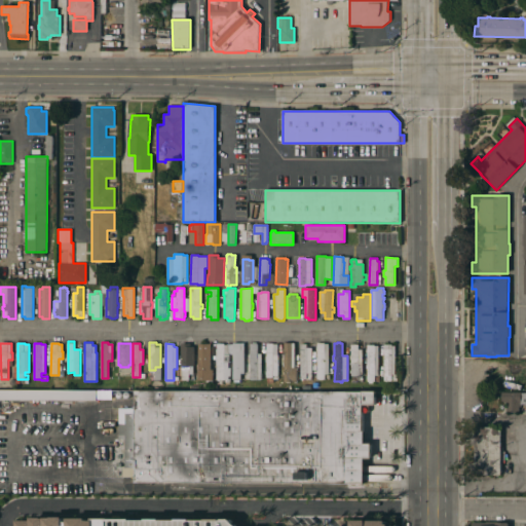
[(182,343),(190,343),(190,345),(193,345),(193,374),(189,374),(189,380),(182,380),(182,343)]
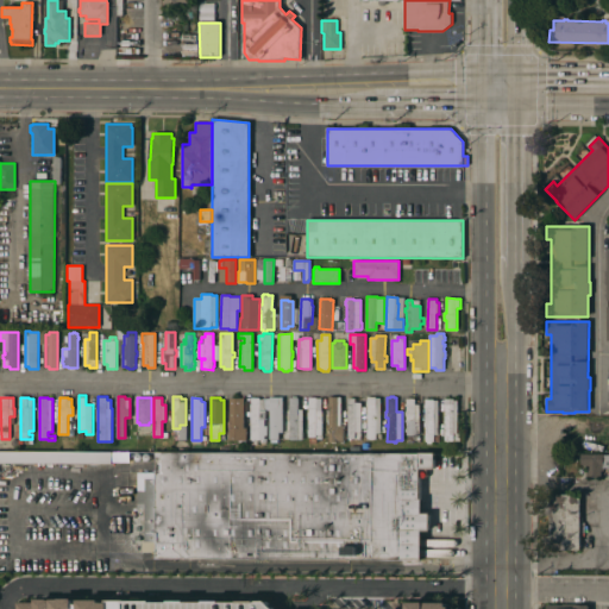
[(231,397),(239,399),(244,399),(244,421),(246,421),(246,427),(243,427),(243,440),(231,440),(231,397)]
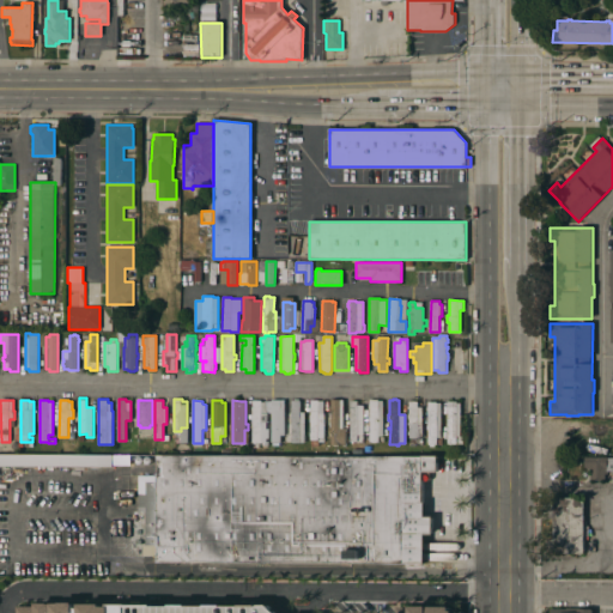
[(267,422),(269,422),(268,443),(256,443),(256,444),(254,444),(254,443),(253,443),(253,419),(252,419),(252,416),(253,416),(253,400),(262,401),(262,402),(266,402),(266,410),(267,413),(267,422)]
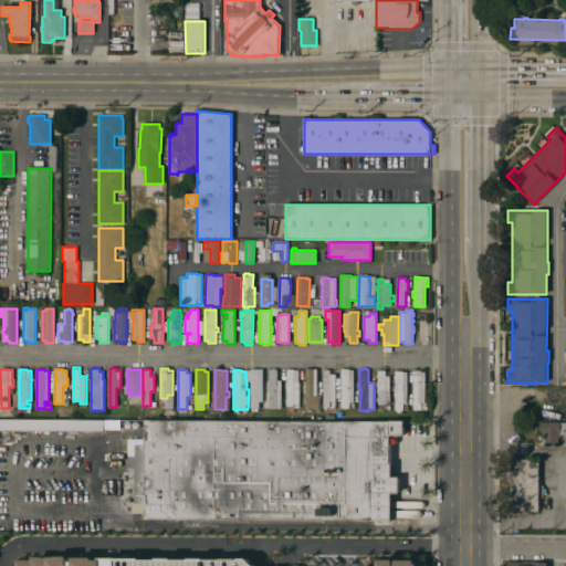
[(251,369),(259,369),(259,371),(262,371),(262,401),(259,401),(259,405),(264,405),(264,409),(259,409),(259,408),(251,408),(251,369)]
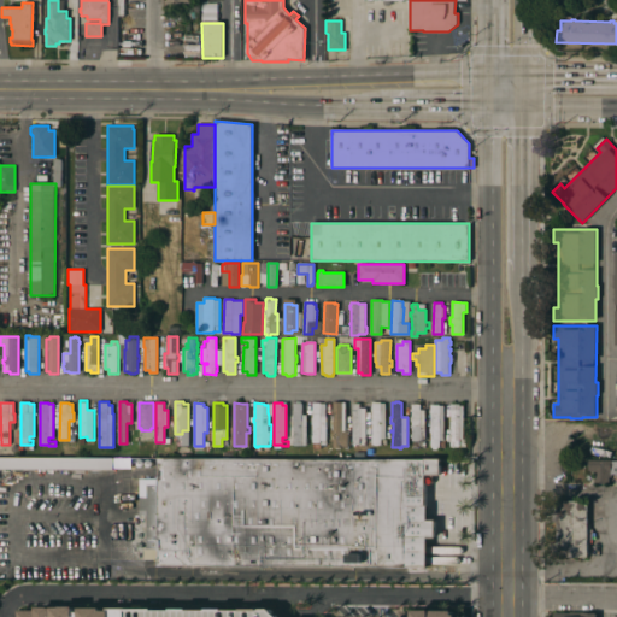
[(294,403),(303,403),(303,415),(306,415),(306,446),(293,446),(294,403)]
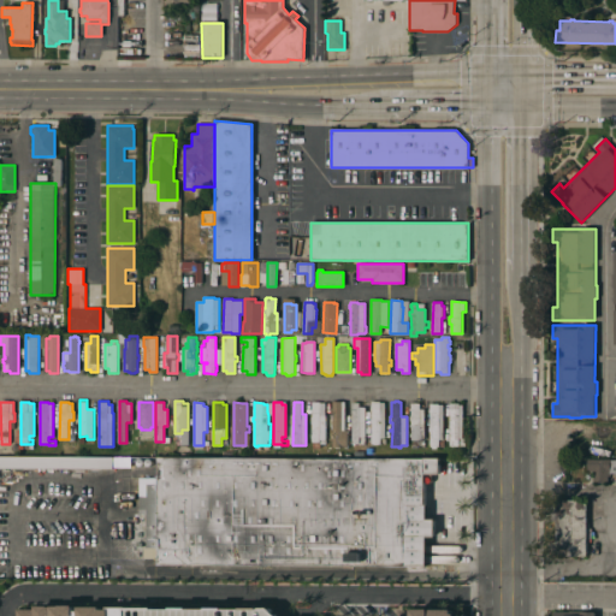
[(326,444),(320,444),(320,448),(313,448),(313,438),(311,438),(311,436),(313,436),(313,424),(311,424),(311,416),(312,416),(313,402),(320,402),(320,403),(325,403),(325,415),(326,415),(326,444)]
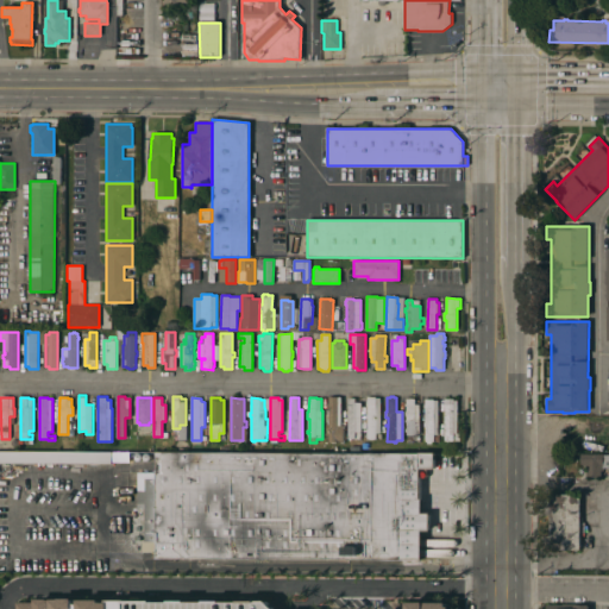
[(341,426),(343,426),(344,443),(328,443),(328,425),(328,420),(328,416),(328,410),(328,397),(340,397),(341,426)]
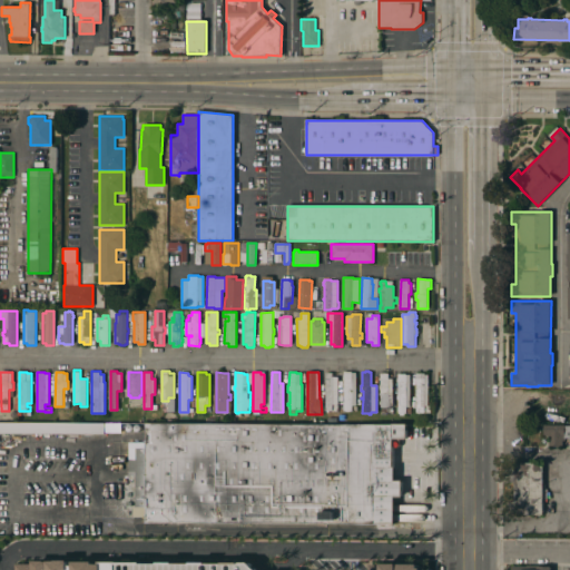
[(344,372),(352,372),(352,373),(356,373),(356,405),(352,405),(352,411),(350,411),(350,412),(345,412),(345,411),(344,411),(344,372)]
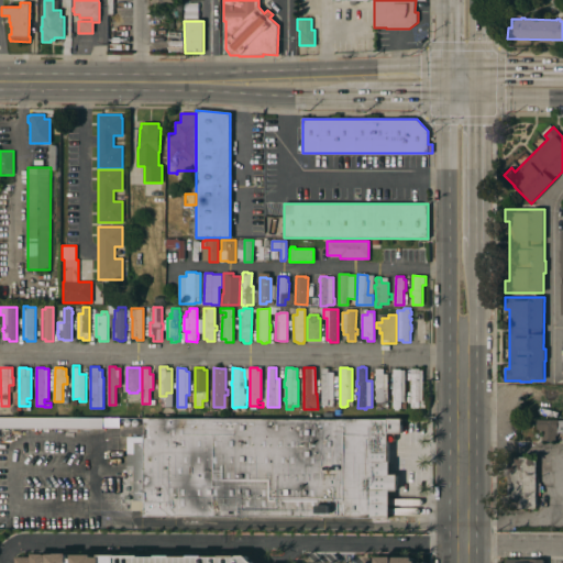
[(321,368),(328,368),(328,373),(334,373),(334,399),(328,399),(328,406),(321,406),(321,368)]
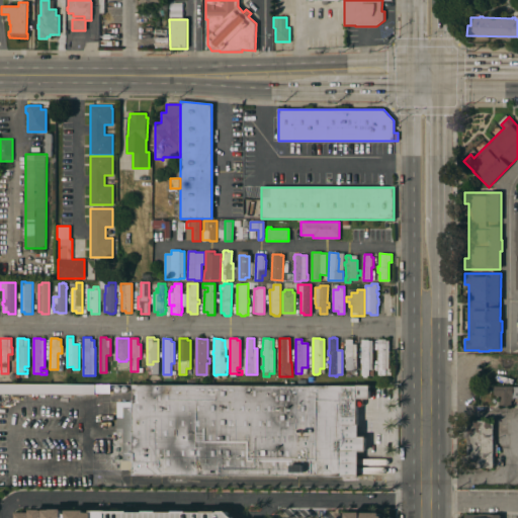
[(357,369),(353,369),(353,370),(350,370),(350,371),(348,371),(348,370),(346,370),(346,367),(344,367),(344,365),(346,365),(346,359),(344,359),(344,357),(346,357),(346,353),(344,353),(344,350),(346,350),(346,345),(344,345),(344,343),(346,343),(346,339),(353,339),(353,344),(357,344),(357,369)]
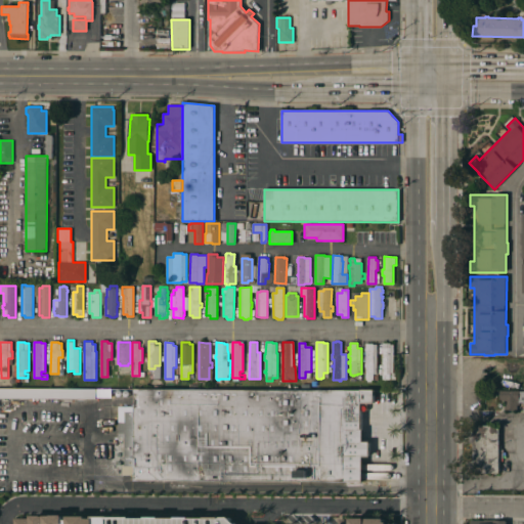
[(377,374),(378,374),(378,381),(374,381),(374,380),(372,380),(372,381),(367,381),(367,380),(365,380),(365,367),(364,367),(364,363),(365,363),(365,344),(368,344),(368,343),(372,343),(372,344),(374,344),(377,344),(377,374)]
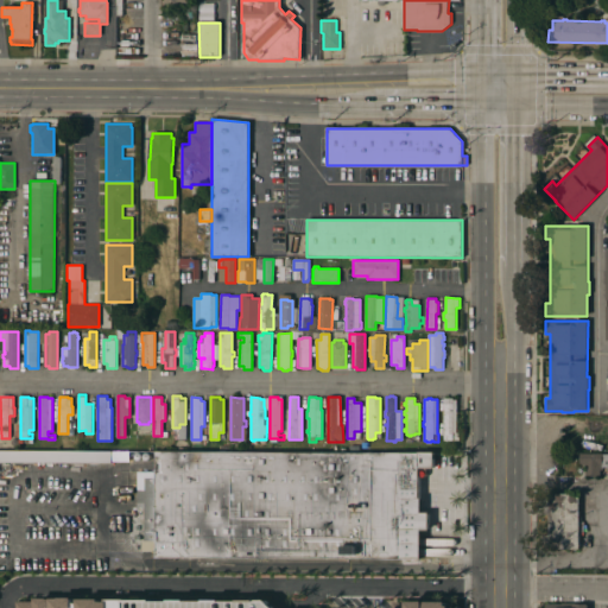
[(444,398),(454,398),(454,400),(456,400),(456,432),(460,432),(458,441),(444,441),(444,398)]
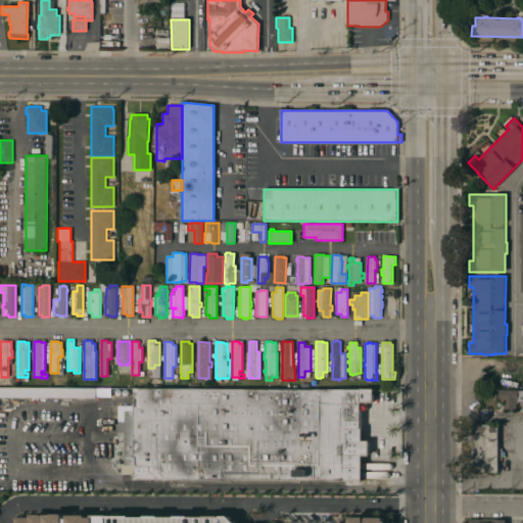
[(0,397),(0,388),(96,388),(96,397),(0,397)]
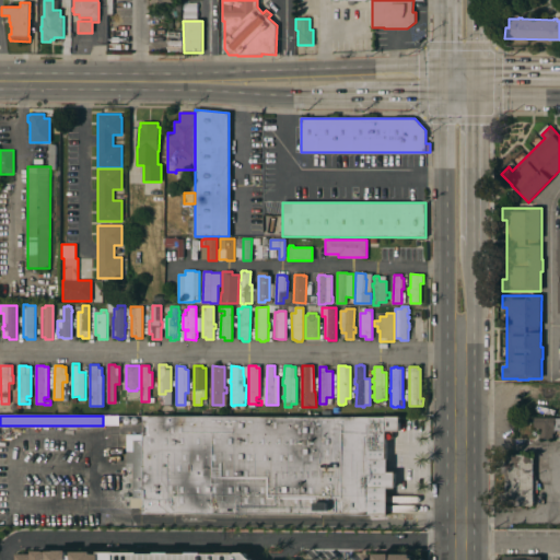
[(399,417),(399,430),(393,430),(393,439),(386,439),(386,459),(387,459),(387,473),(395,473),(395,488),(387,488),(387,514),(144,513),(144,498),(133,498),(133,468),(127,468),(127,451),(133,451),(133,440),(144,440),(144,434),(141,434),(141,424),(144,424),(144,416),(399,417)]
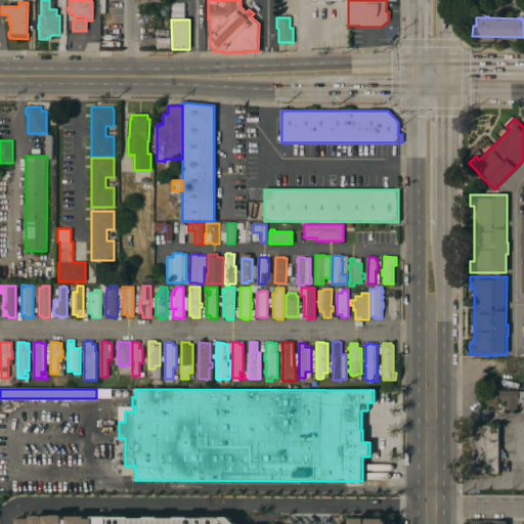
[(519,391),(523,391),(523,402),(520,402),(520,405),(518,405),(517,410),(505,410),(505,401),(501,401),(501,399),(499,399),(500,390),(519,391)]
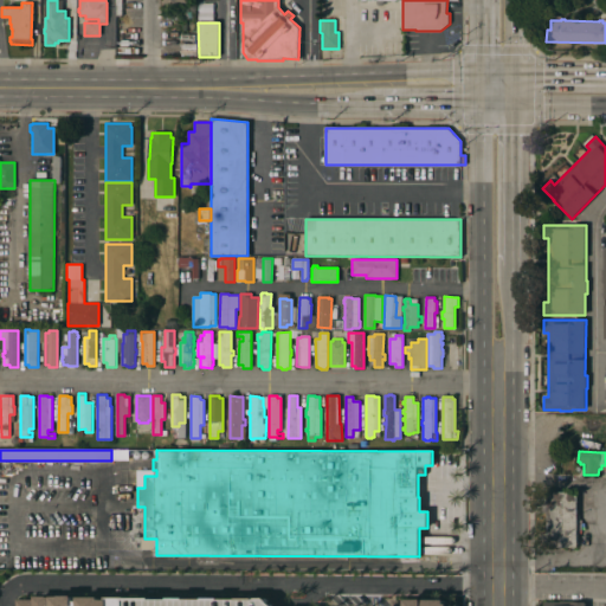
[(547,491),(578,491),(578,520),(582,520),(582,530),(578,530),(578,547),(548,547),(547,491)]
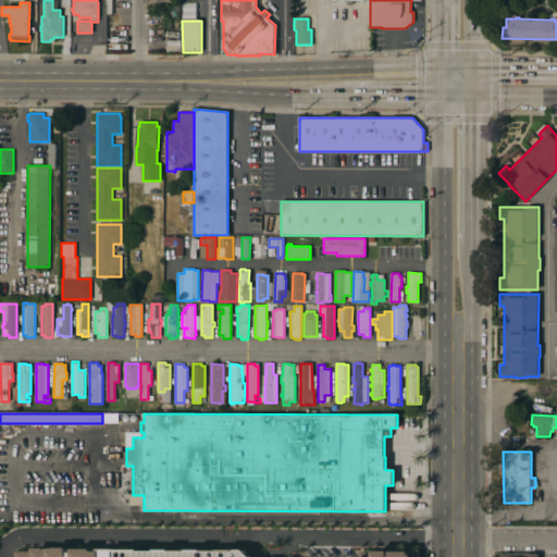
[(101,556),(101,551),(109,551),(109,540),(372,541),(372,556),(101,556)]
